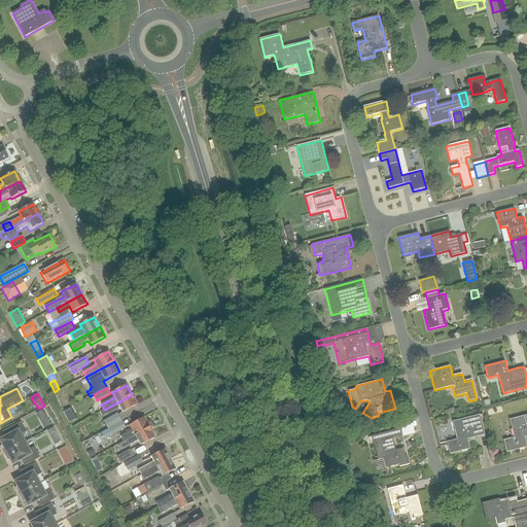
[(104,410),(107,415),(120,408),(123,413),(137,405),(132,395),(104,410)]
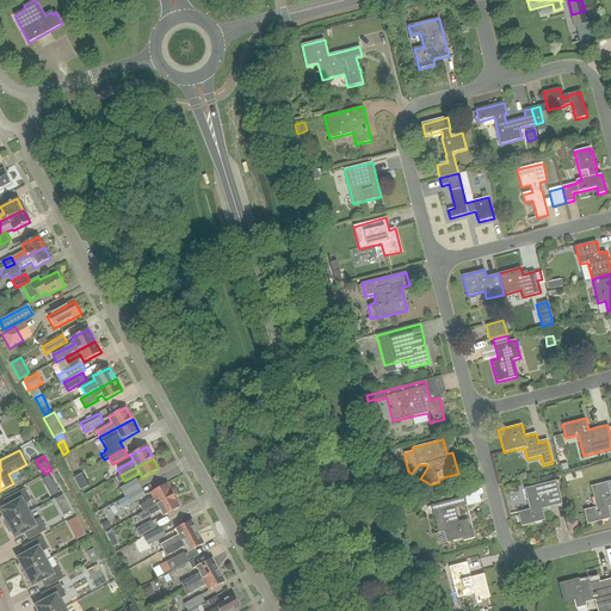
[(142,488),(137,479),(121,488),(127,498),(142,488)]
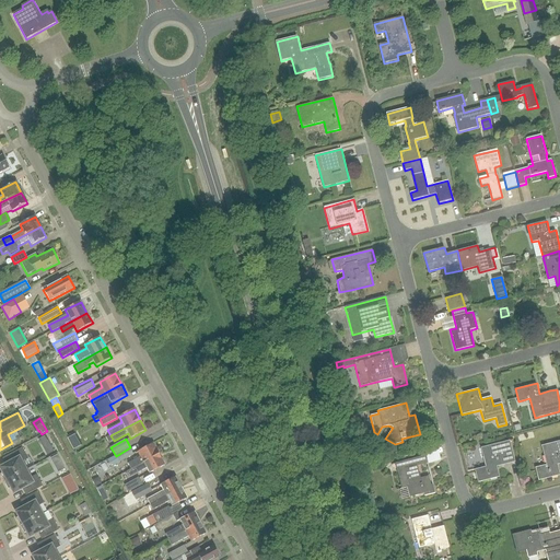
[(500,476),(498,467),(515,463),(510,441),(481,448),(487,466),(475,469),(478,482),(500,476)]
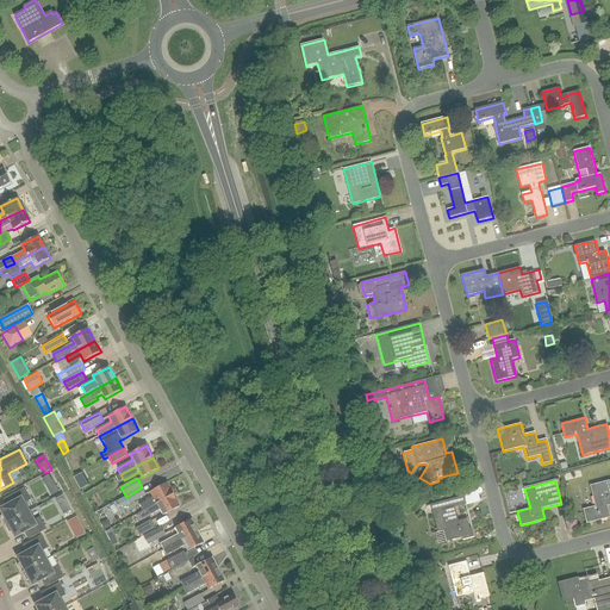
[(609,480),(590,486),(596,505),(596,506),(583,510),(586,523),(609,517),(609,516),(608,506),(609,505),(609,480)]
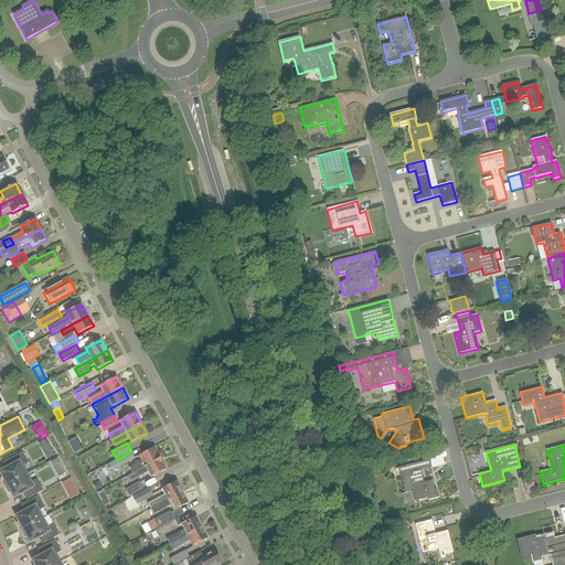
[(132,473),(160,459),(155,448),(139,456),(141,461),(129,468),(132,473)]
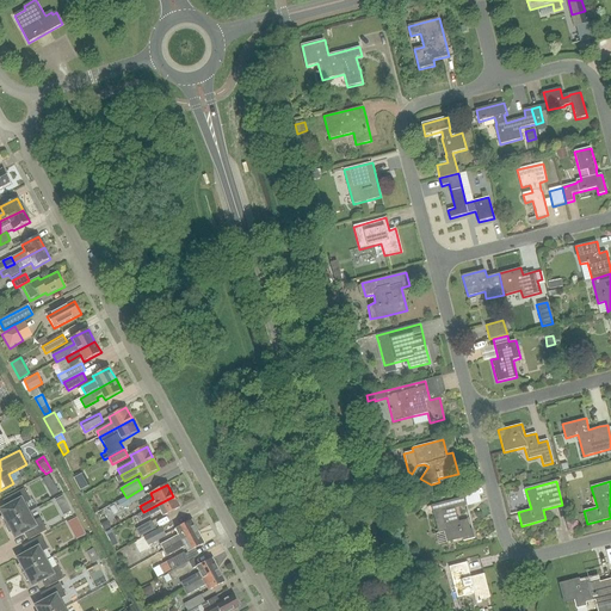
[(56,486),(49,489),(53,497),(60,493),(56,486)]
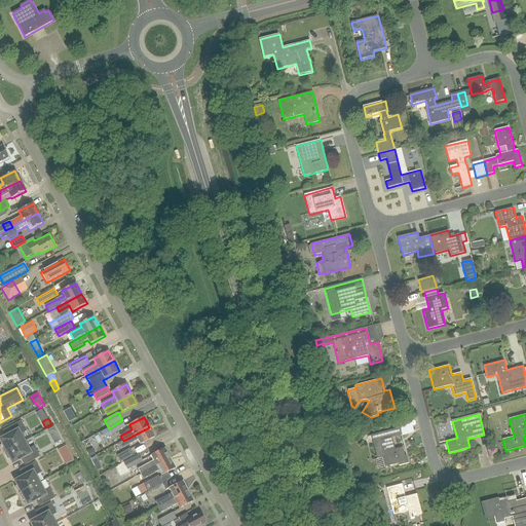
[(0,446),(4,453),(25,442),(21,434),(26,430),(21,420),(7,428),(10,434),(0,439),(0,441),(2,445),(0,445),(0,446)]
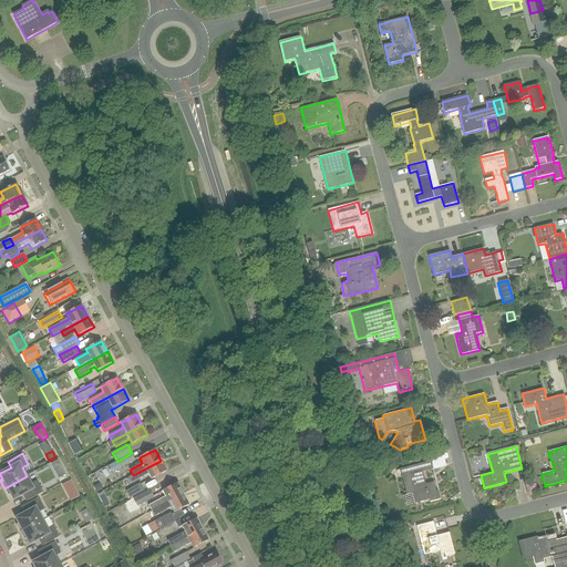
[(136,461),(132,453),(117,462),(121,468),(136,461)]
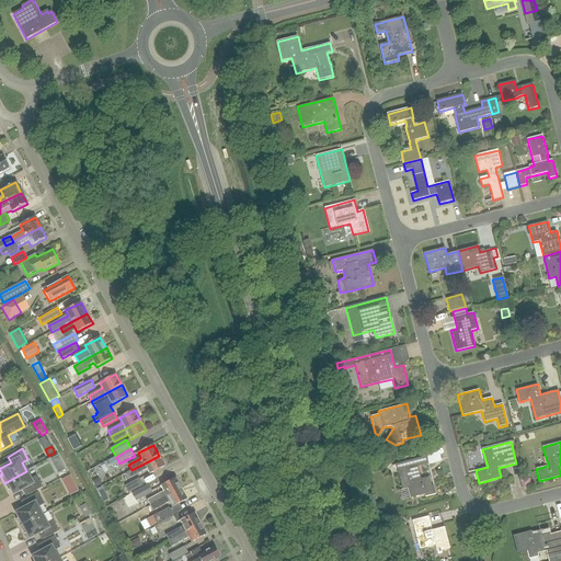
[(57,456),(49,459),(54,467),(60,462),(57,456)]
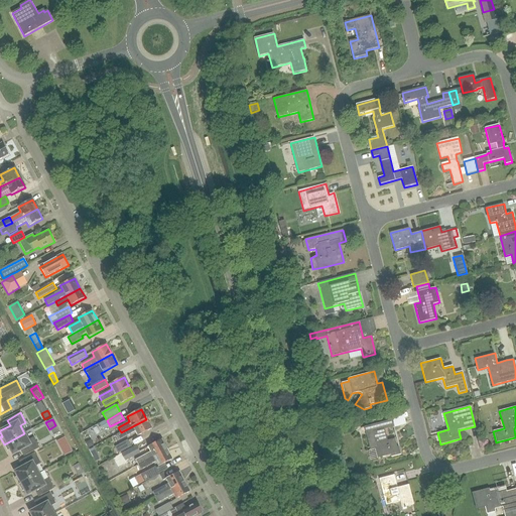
[(146,419),(121,432),(117,435),(120,440),(135,431),(138,436),(152,428),(146,419)]
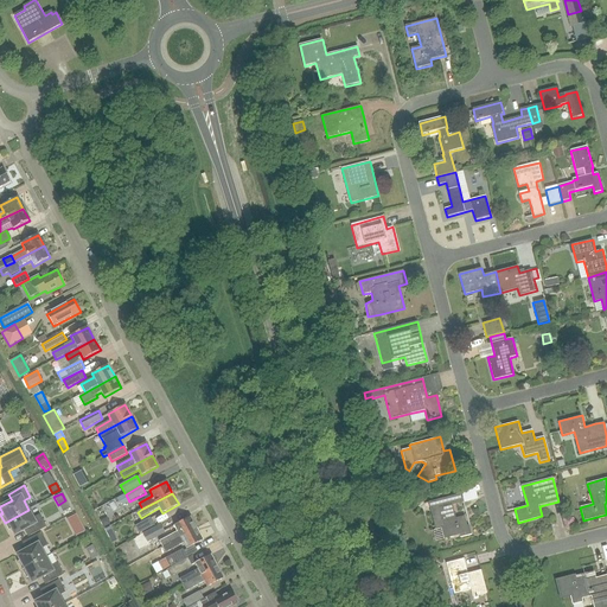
[(129,502),(126,494),(116,499),(120,506),(129,502)]
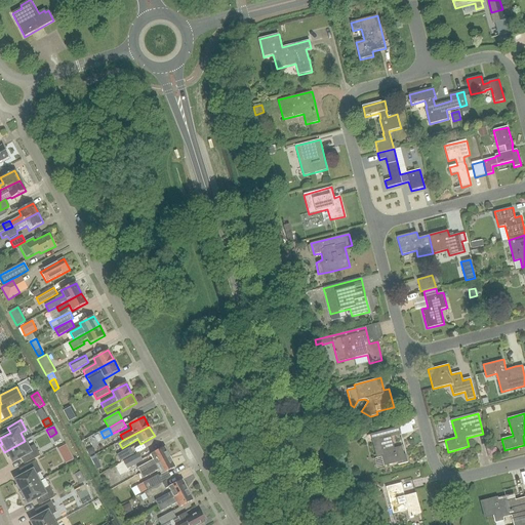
[(381,459),(384,467),(398,463),(398,465),(408,462),(406,454),(404,455),(402,446),(394,448),(392,437),(401,435),(399,428),(370,435),(377,460),(381,459)]
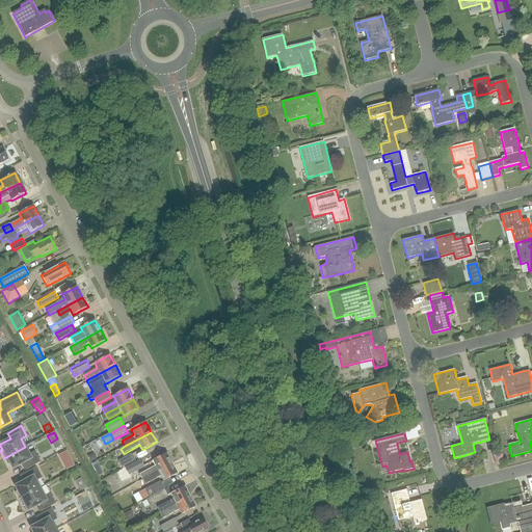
[(24,463),(27,470),(41,461),(34,451),(29,454),(25,447),(4,458),(7,466),(9,463),(12,470),(24,463)]
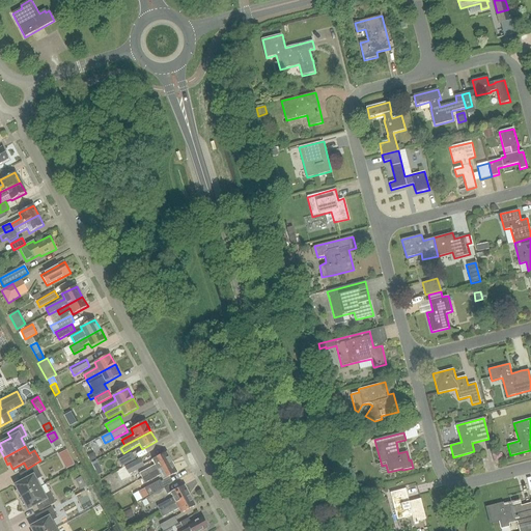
[(58,454),(57,455),(60,460),(61,460),(67,457),(70,456),(66,450),(64,451),(58,454)]
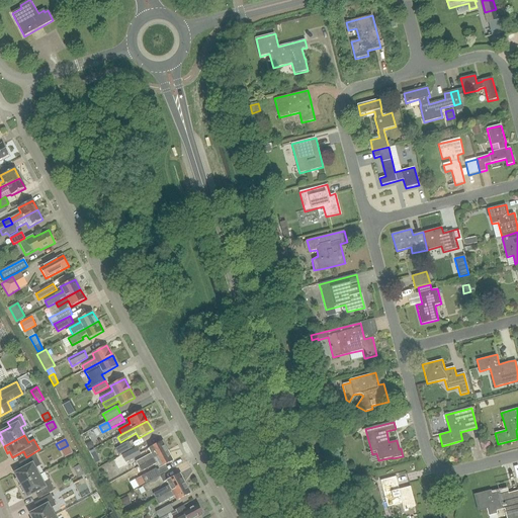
[(139,467),(168,451),(163,441),(149,448),(152,453),(136,462),(139,467)]
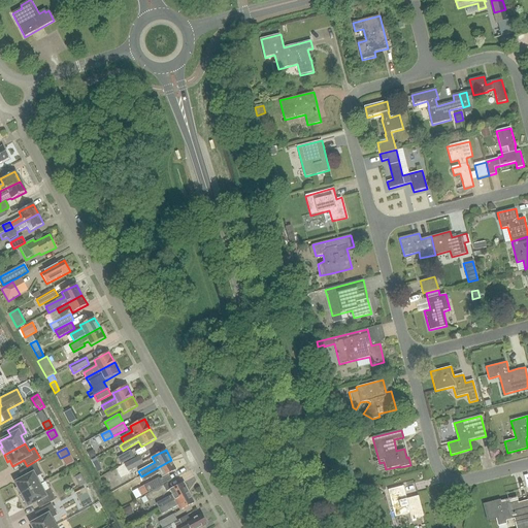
[(121,464),(134,457),(131,451),(118,458),(121,464)]
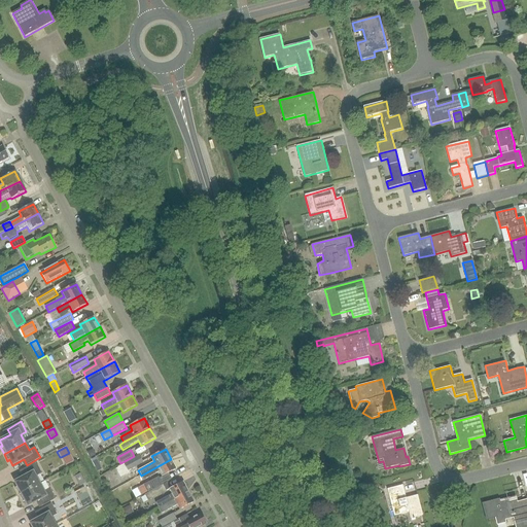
[(129,471),(143,463),(139,455),(124,463),(129,471)]
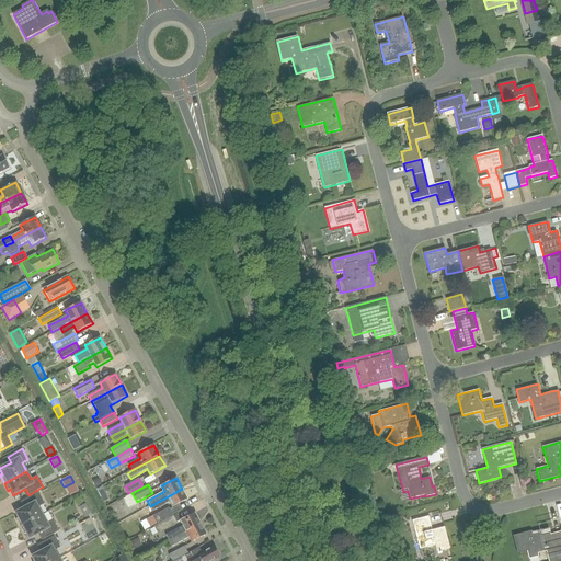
[(153,511),(170,502),(173,507),(189,500),(182,489),(150,506),(153,511)]
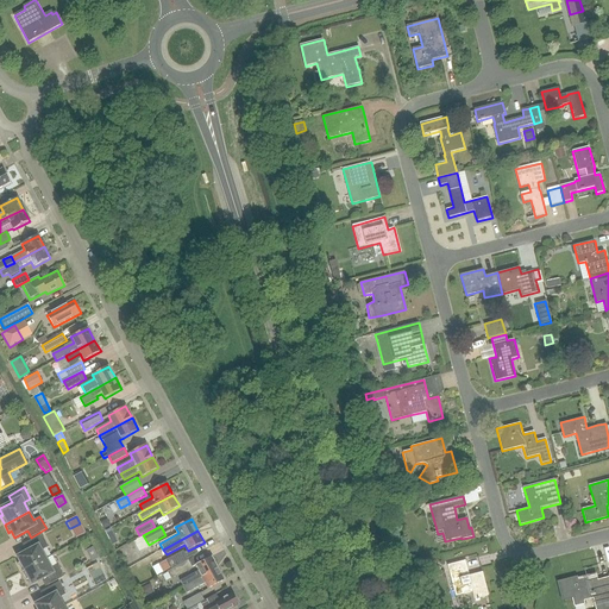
[(22,572),(46,559),(42,550),(48,547),(41,534),(25,542),(29,550),(17,557),(19,563),(17,564),(22,572)]
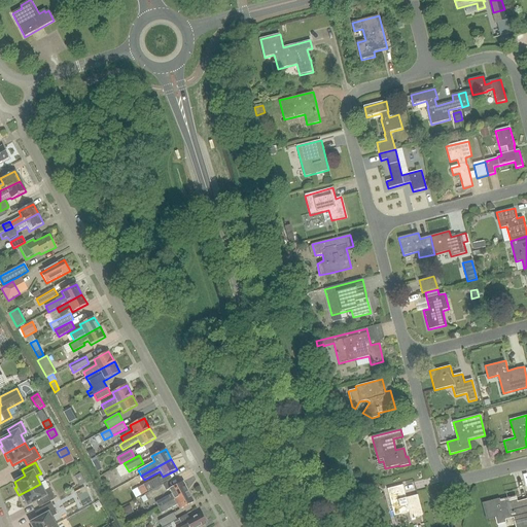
[(83,471),(77,476),(82,486),(89,482),(83,471)]
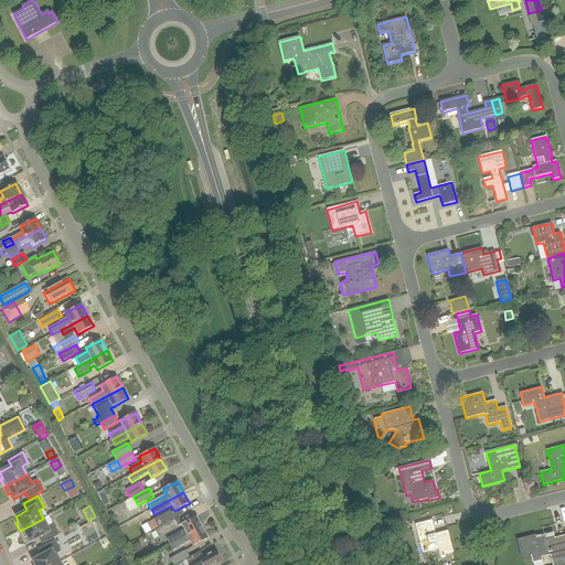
[(170,512),(147,524),(148,525),(144,528),(147,534),(174,520),(170,512)]
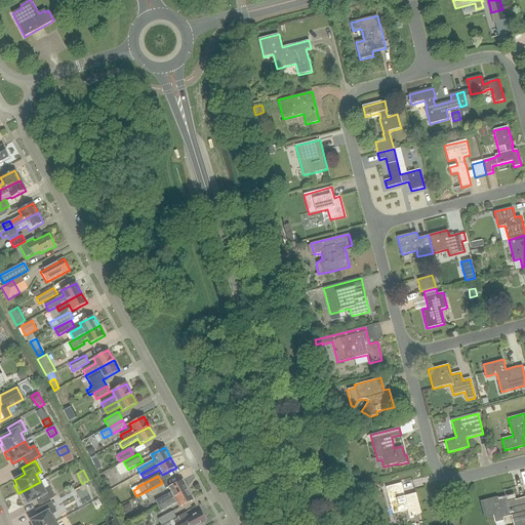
[(158,507),(189,490),(183,480),(168,487),(171,492),(155,500),(158,507)]
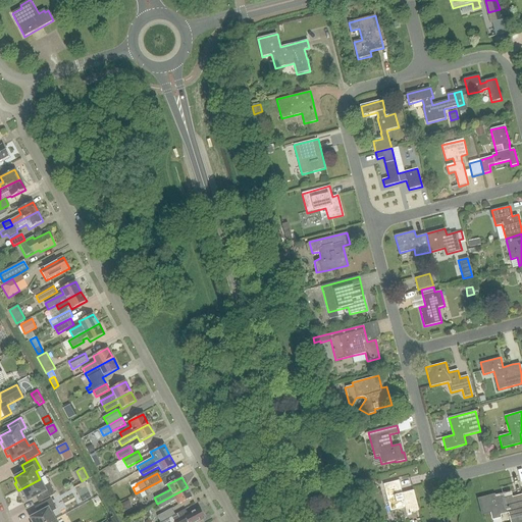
[(18,490),(22,498),(24,497),(28,502),(38,496),(41,502),(54,494),(49,483),(44,486),(40,479),(18,490)]
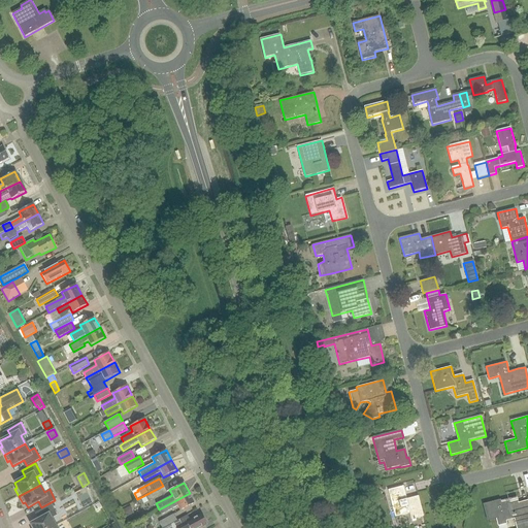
[(87,507),(98,503),(91,485),(79,489),(87,507)]
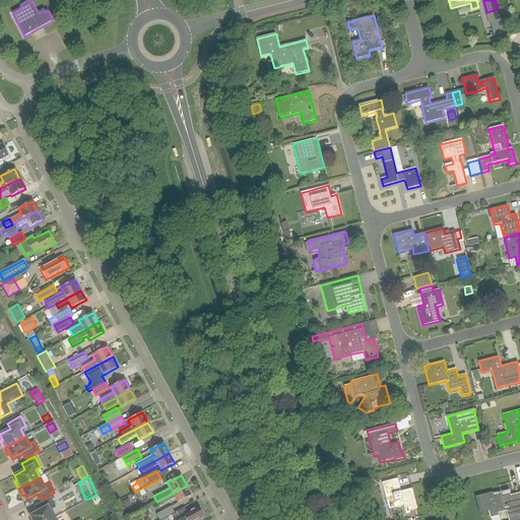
[(146,495),(164,484),(160,478),(142,489),(146,495)]
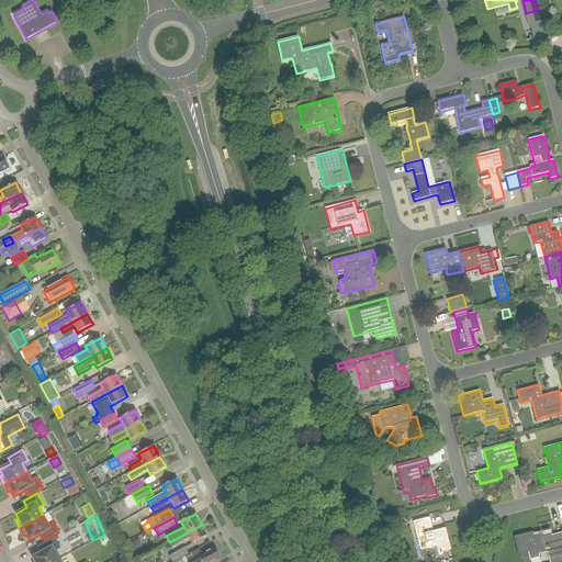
[(438,552),(451,549),(445,528),(433,531),(429,517),(413,521),(420,550),(437,546),(438,552)]
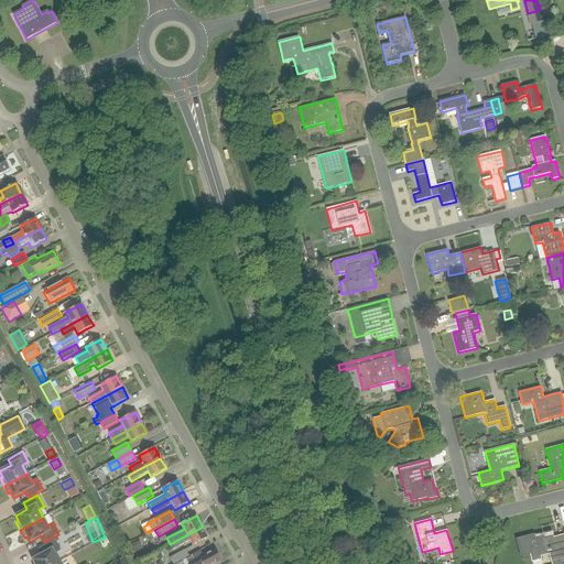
[(203,527),(170,544),(173,550),(190,541),(193,545),(208,538),(203,527)]
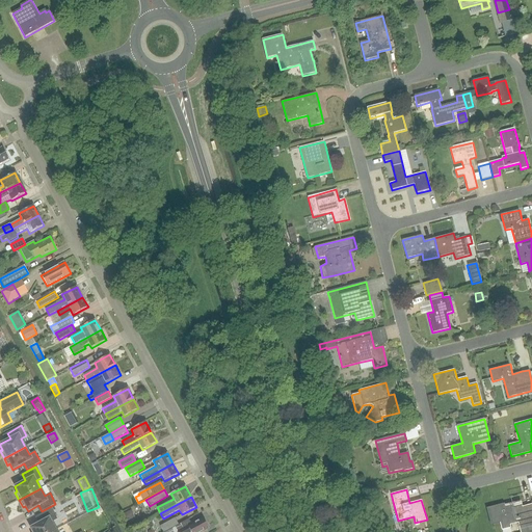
[(531,531),(531,505),(523,507),(521,502),(504,506),(506,514),(498,516),(502,530),(511,528),(510,525),(517,523),(520,531),(531,531)]
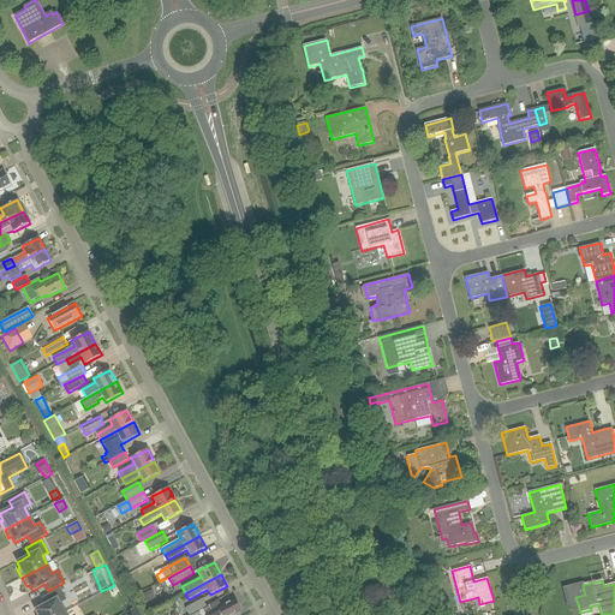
[(59,614),(65,613),(60,603),(66,601),(59,587),(43,596),(47,603),(35,610),(37,614),(59,614)]
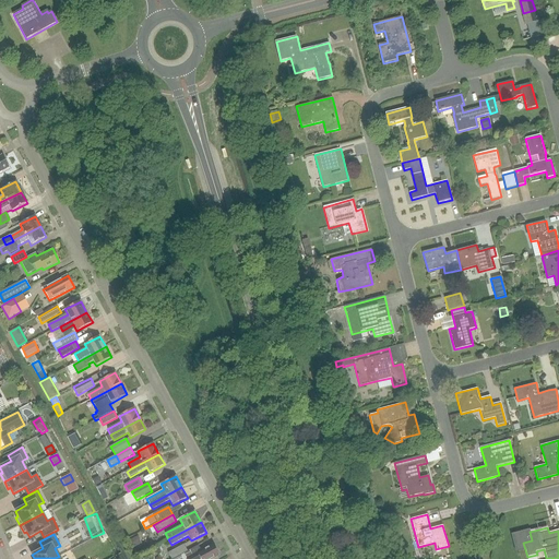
[(134,538),(130,540),(133,548),(139,546),(134,538)]
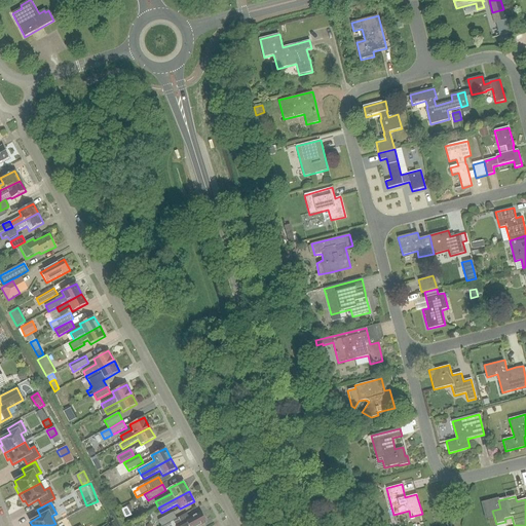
[(158,520),(161,525),(163,525),(177,519),(173,513),(158,520)]
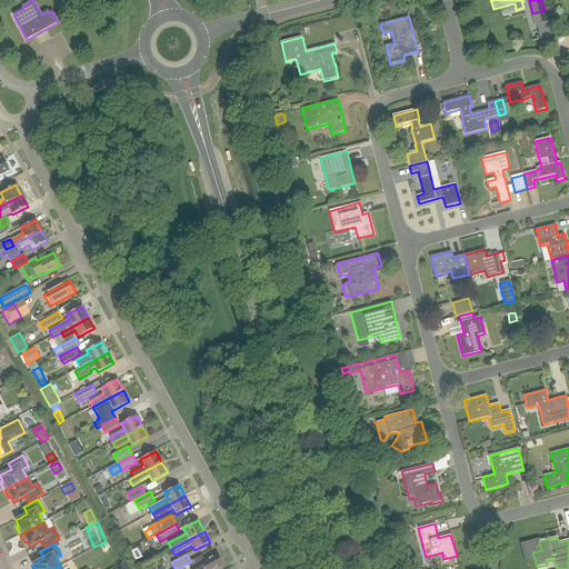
[(198,558),(177,568),(217,568),(222,566),(217,555),(201,563),(198,558)]
